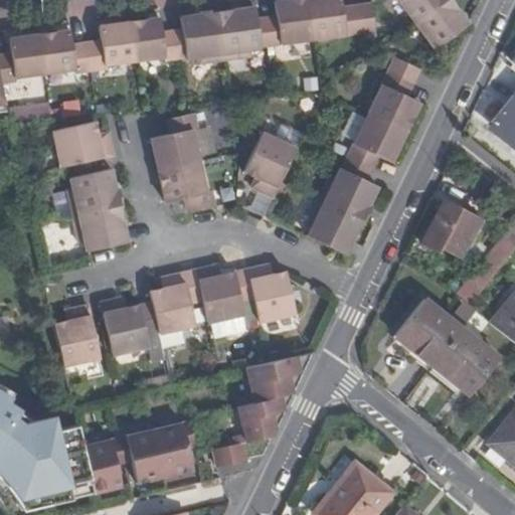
[(277,14),(262,16),(266,46),(312,39),(307,0),(279,0),(276,0),(277,14)]
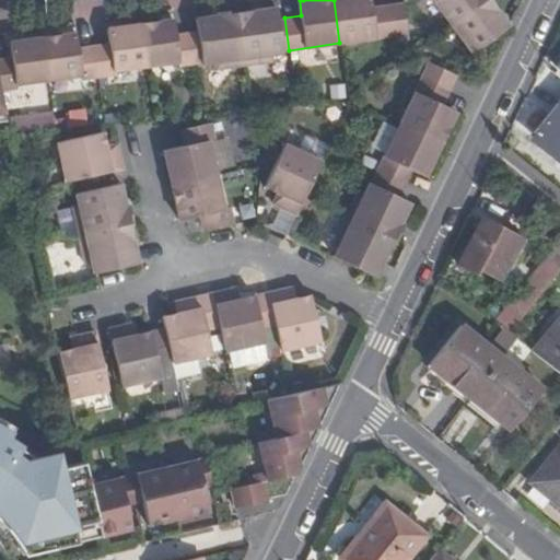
[(334,0),(339,43),(392,36),(386,3),(371,4),(370,0),(334,0)]
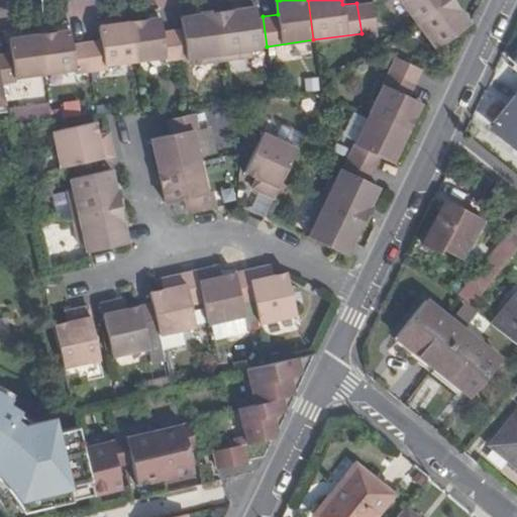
[(446,0),(397,0),(414,23),(446,0)]
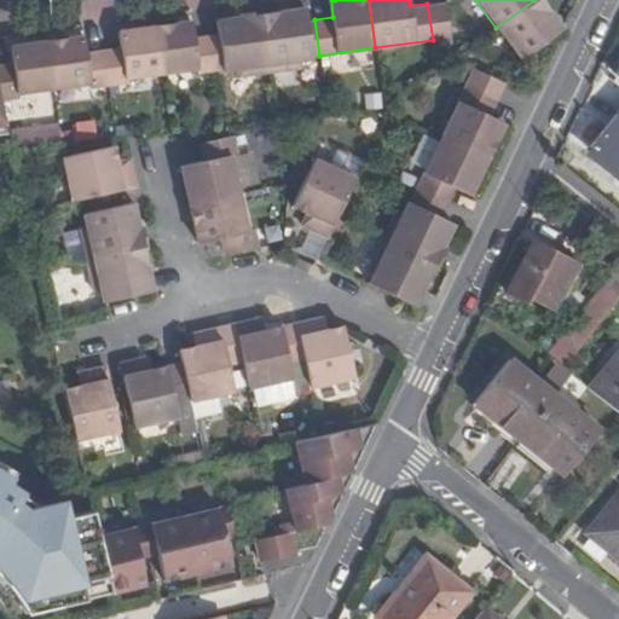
[(519,59),(562,28),(541,0),(534,0),(496,28),(519,59)]
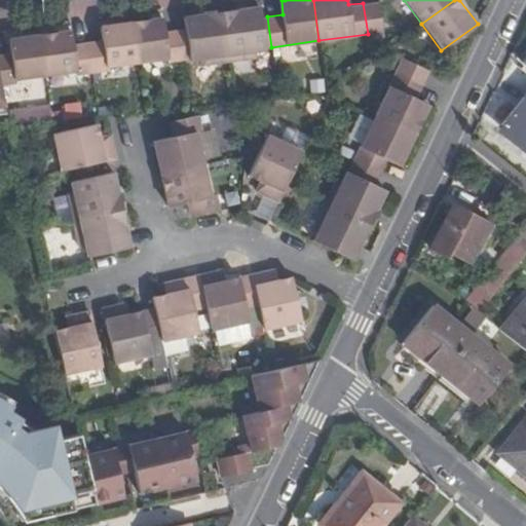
[(379,1),(363,3),(368,34),(383,31),(379,1)]
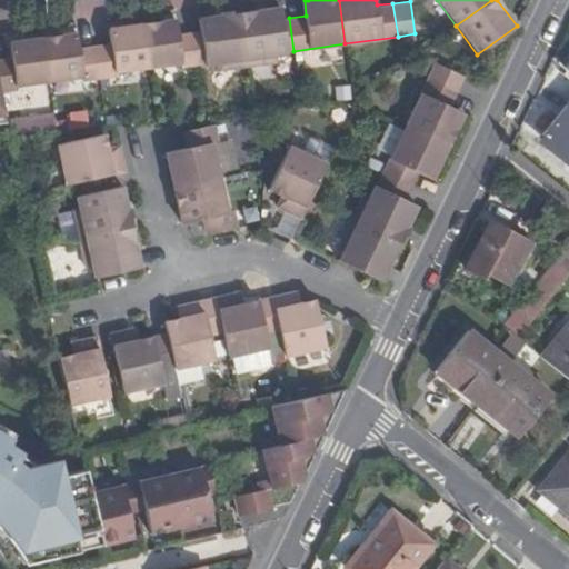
[(288,55),(288,51),(283,19),(281,7),(240,11),(248,67),(276,63),(276,56),(288,55)]
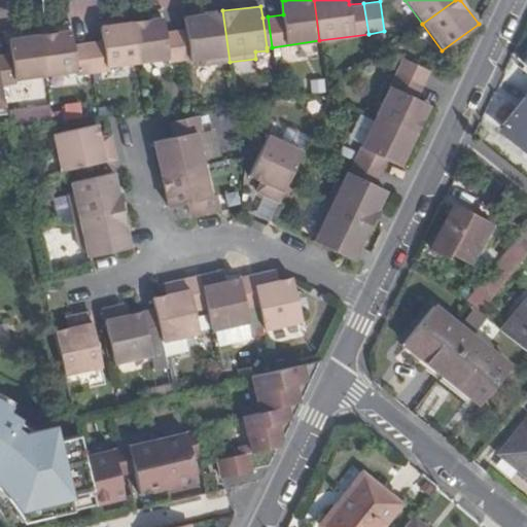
[(202,66),(230,62),(222,10),(222,7),(203,10),(203,13),(184,16),(186,29),(189,59),(190,62),(202,60),(202,66)]
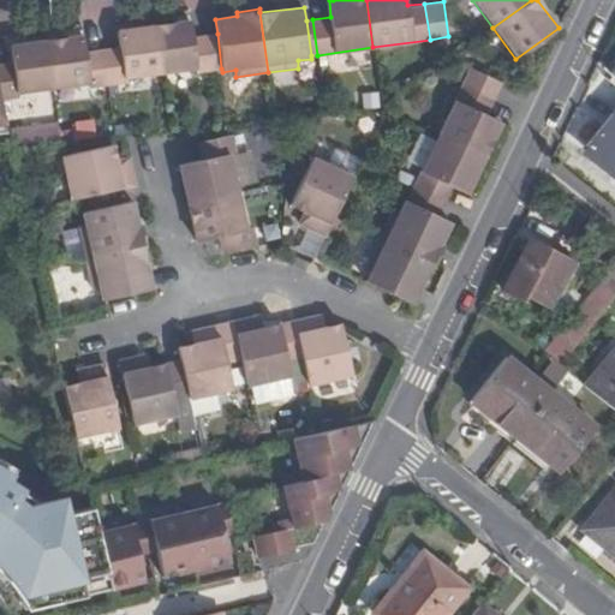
[(197,72),(216,70),(212,35),(193,37),(190,19),(155,24),(161,71),(196,67),(197,72)]
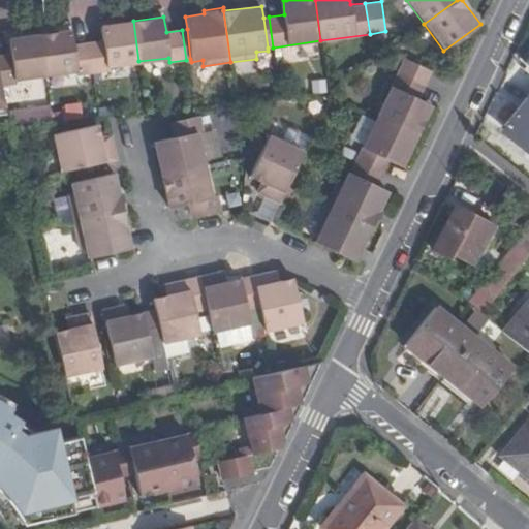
[(269,17),(263,18),(268,48),(273,48),(269,17)]
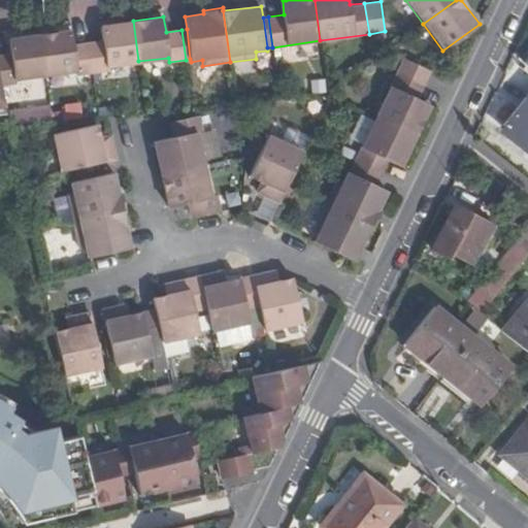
[(110,65),(138,61),(133,21),(100,25),(102,41),(89,42),(92,72),(110,70),(110,65)]
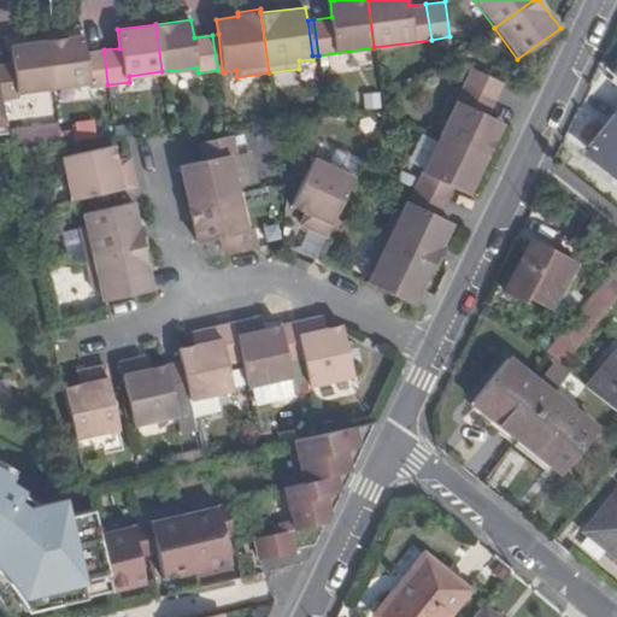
[(218,34),(212,35),(217,70),(222,69),(218,34)]
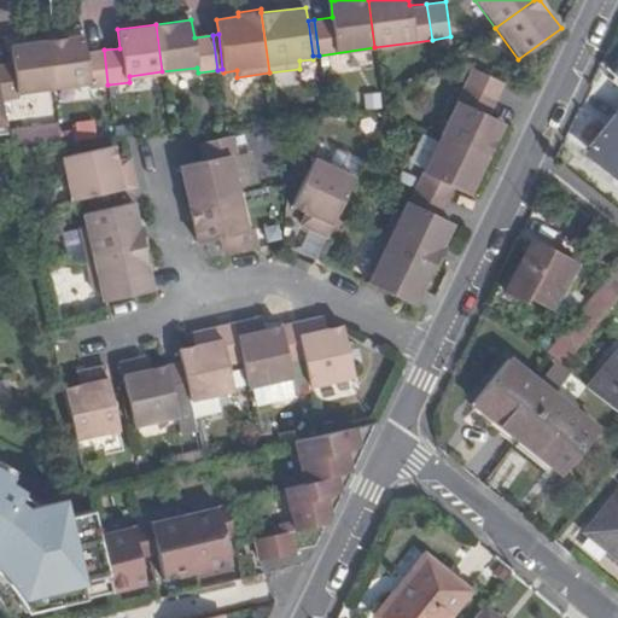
[(91,86),(108,85),(104,50),(88,52),(86,35),(46,40),(53,87),(91,82),(91,86)]
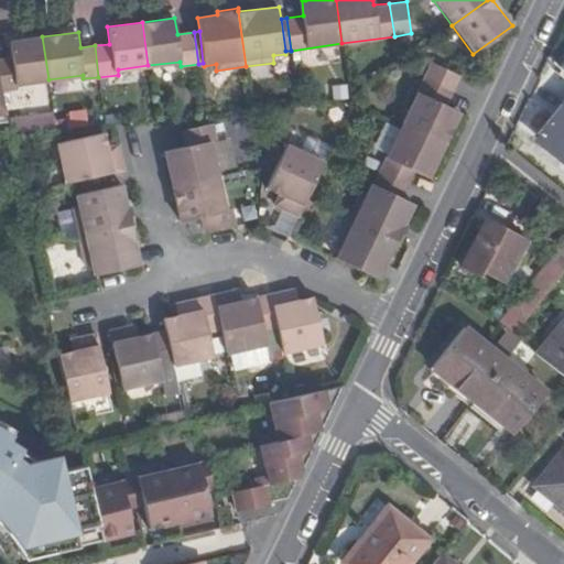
[(12,58),(0,58),(0,89),(19,88),(19,84),(49,79),(42,36),(11,41),(12,58)]
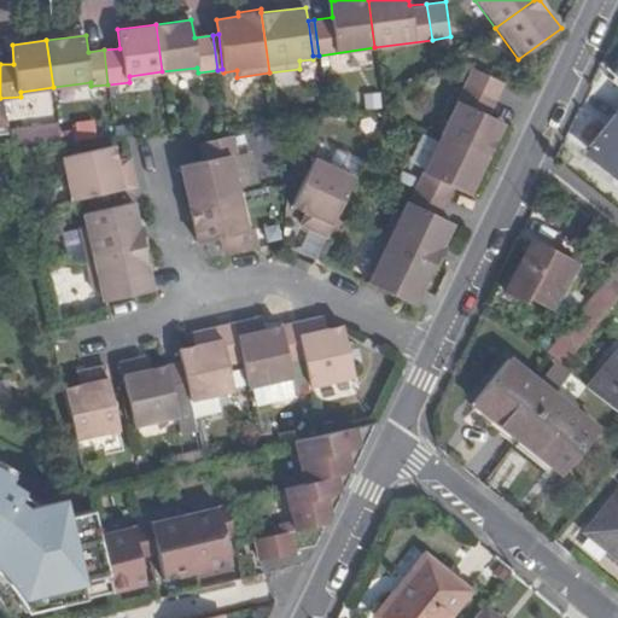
[(472,70),(465,85),(495,99),(501,85),(472,70)]
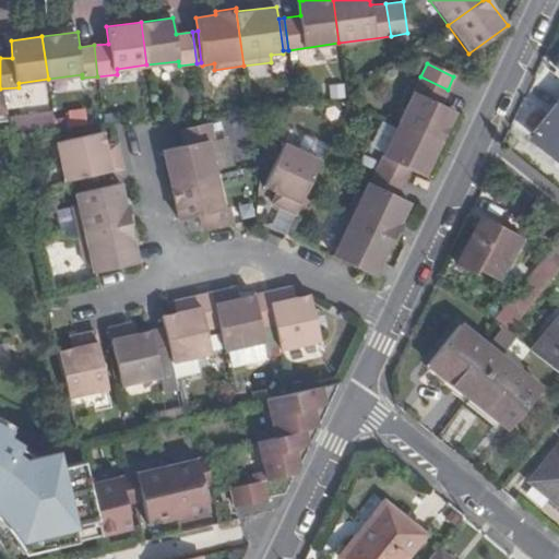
[(441,105),(448,90),(420,76),(397,123),(439,143),(454,110),(441,105)]
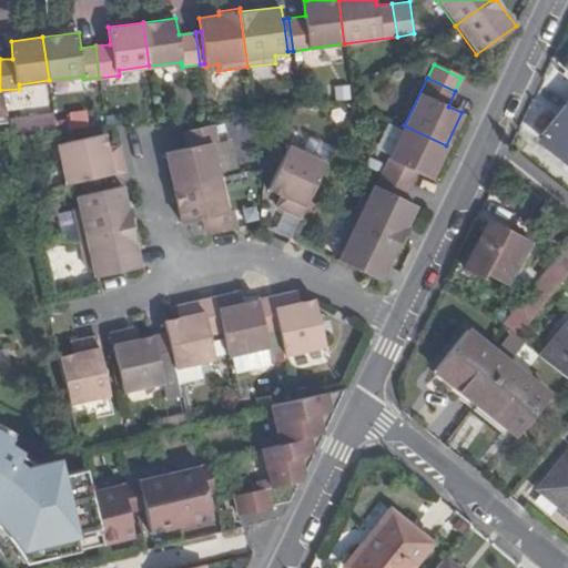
[(0,113),(4,113),(0,91),(0,529),(8,538),(24,561),(56,555),(53,544),(100,533),(91,493),(84,468),(60,474),(53,476),(52,469),(37,473),(34,466),(22,449),(24,447),(10,439),(12,435),(0,429),(0,113)]
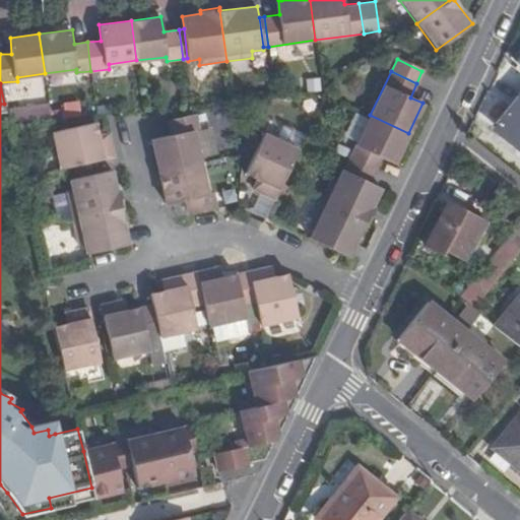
[(519,95),(497,124),(517,141),(513,145),(519,151),(519,95)]
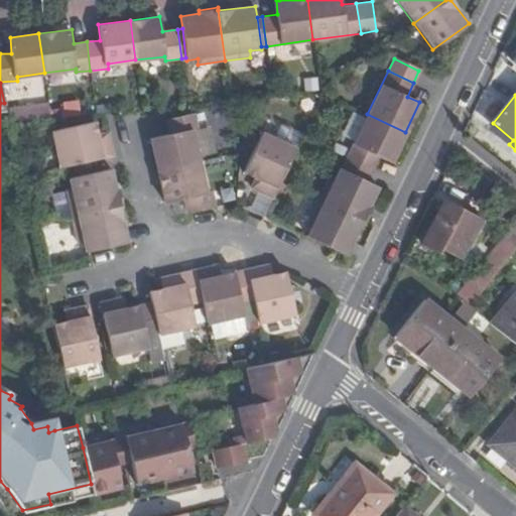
[(168,135),(151,139),(159,170),(198,162),(190,131),(196,130),(191,114),(165,120),(168,135)]
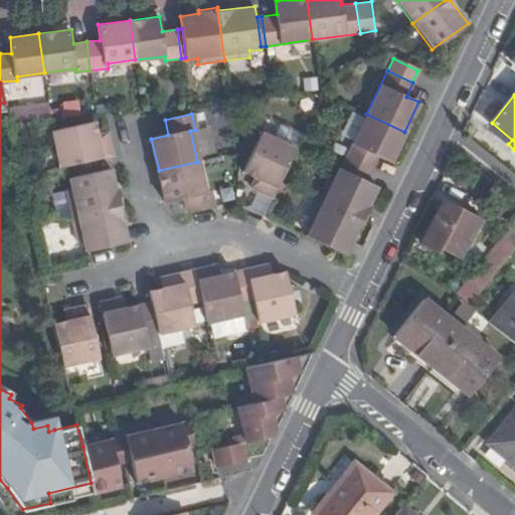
[(366,114),(345,156),(370,169),(376,156),(389,163),(404,132),(366,114)]
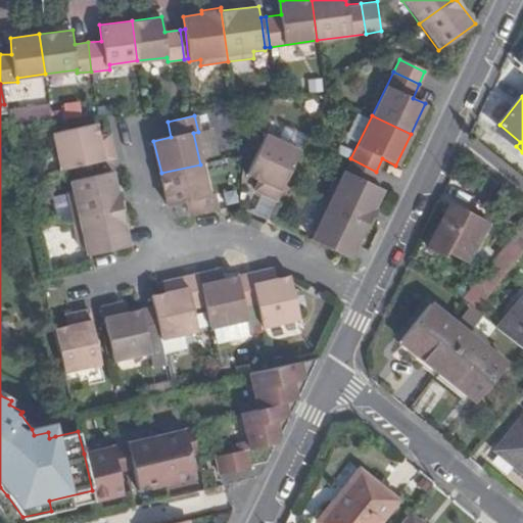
[(55,132),(62,170),(116,158),(113,142),(101,144),(99,136),(96,123),(55,132)]
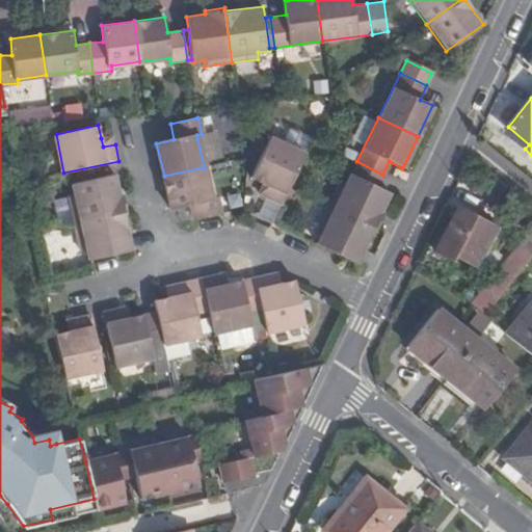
[(113,135),(101,138),(103,147),(115,144),(113,135)]
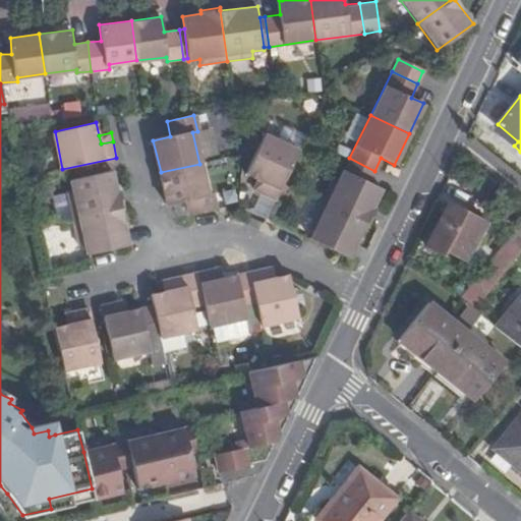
[(258,191),(276,199),(283,183),(299,150),(265,132),(244,171),(257,177),(264,180),(258,191)]
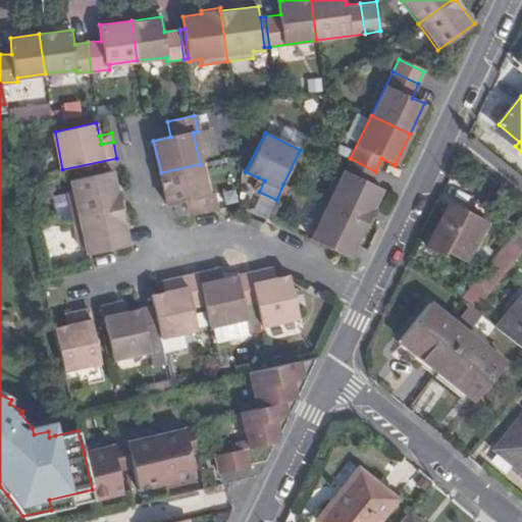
[(369,185),(375,171),(350,158),(349,158),(342,171),(369,185)]
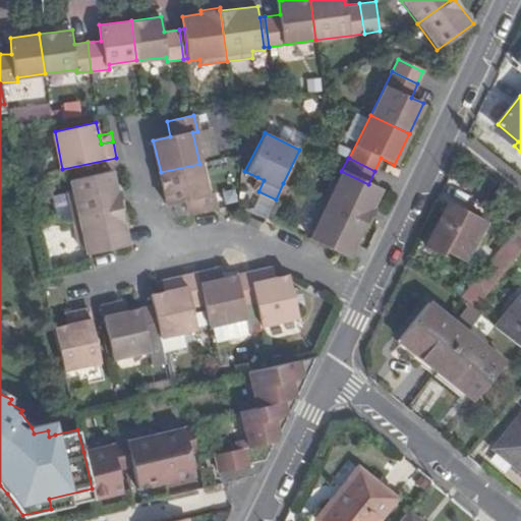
[(185,201),(188,216),(216,210),(213,194),(207,195),(199,164),(161,172),(168,206),(185,201)]
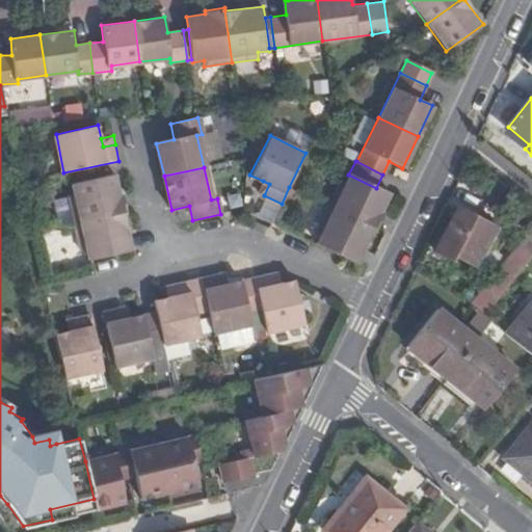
[(69,194),(75,223),(125,213),(130,212),(127,194),(121,195),(115,171),(74,180),(76,193),(69,194)]
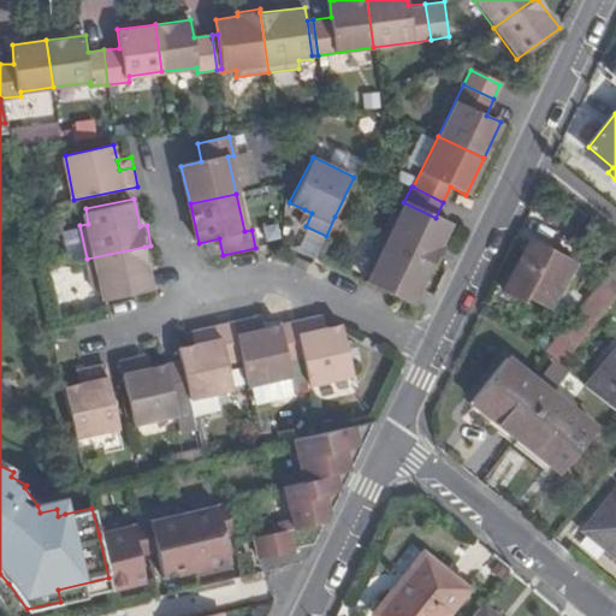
[(390,211),(377,237),(430,262),(433,265),(440,248),(438,247),(448,224),(436,218),(403,202),(397,214),(390,211)]
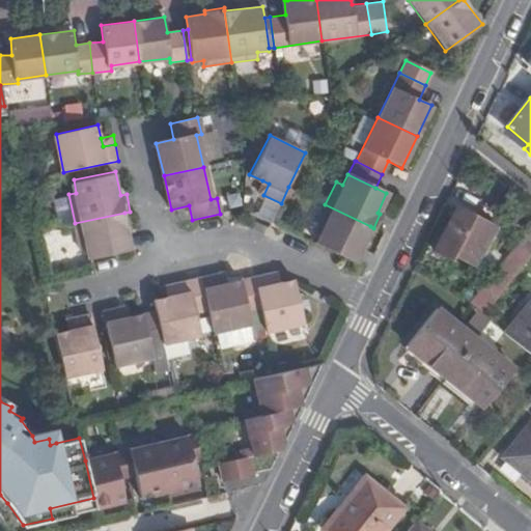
[(256,192),(263,195),(269,184),(262,180),(256,192)]
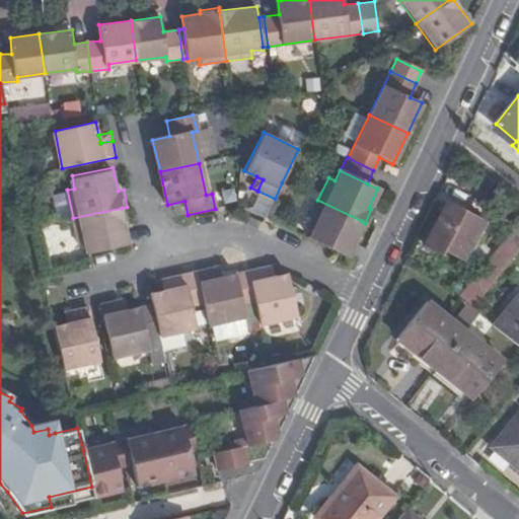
[(346,254),(362,221),(317,200),(306,224),(311,227),(307,236),(346,254)]
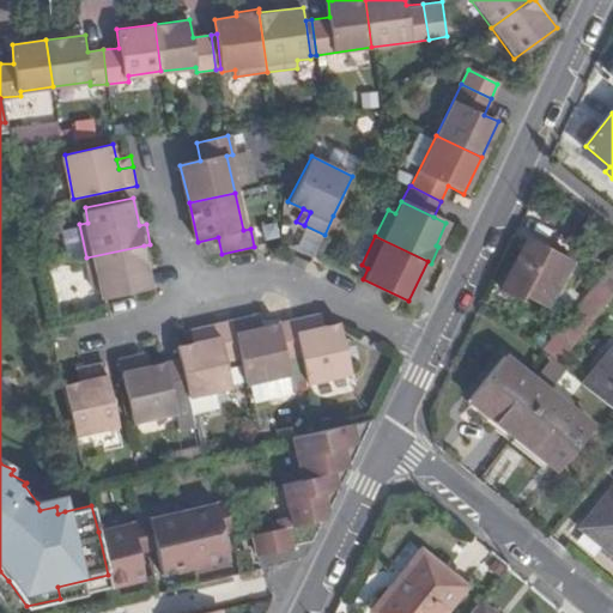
[(546,308),(571,262),(548,249),(547,252),(528,242),(509,279),(527,289),(523,296),(546,308)]
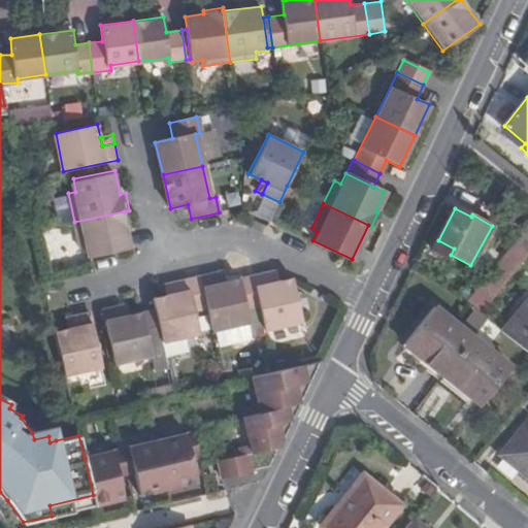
[(133,250),(124,211),(74,222),(80,250),(88,249),(90,259),(133,250)]
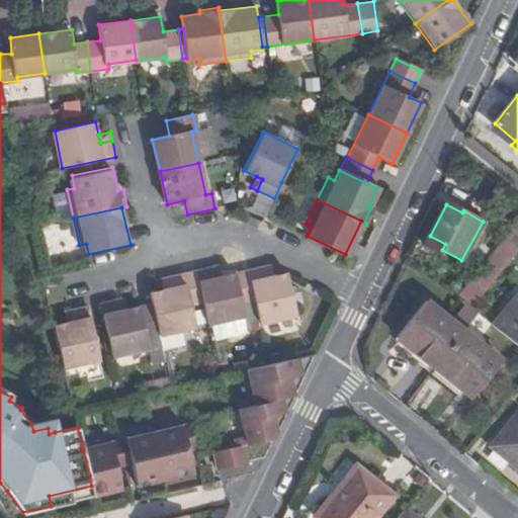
[(472,310),(492,286),(517,252),(517,224),(459,298),(467,306),(472,310)]
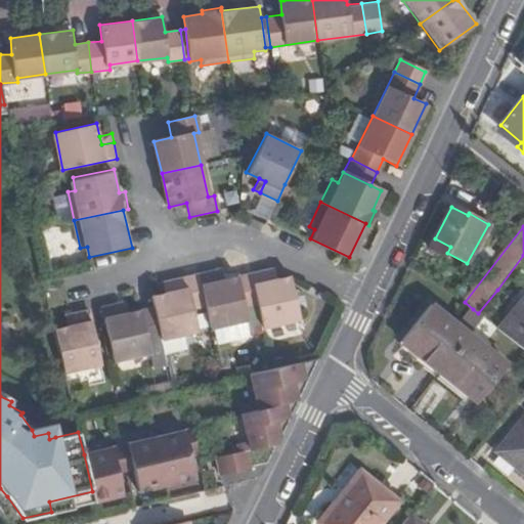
[(221,267),(213,269),(215,278),(223,277),(221,267)]
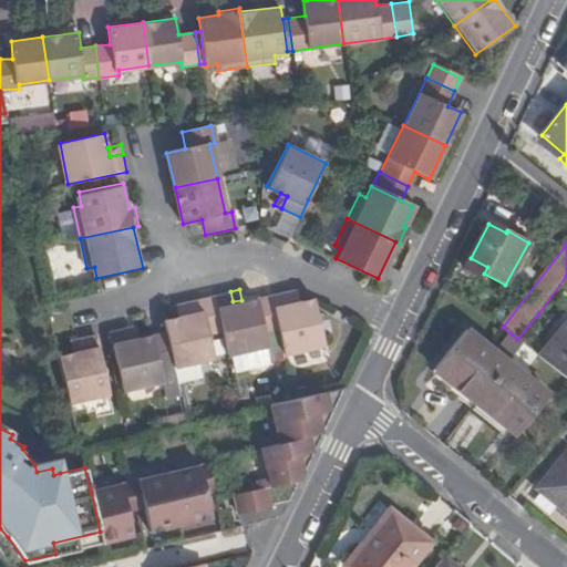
[(295,290),(287,291),(289,302),(298,301),(295,290)]
